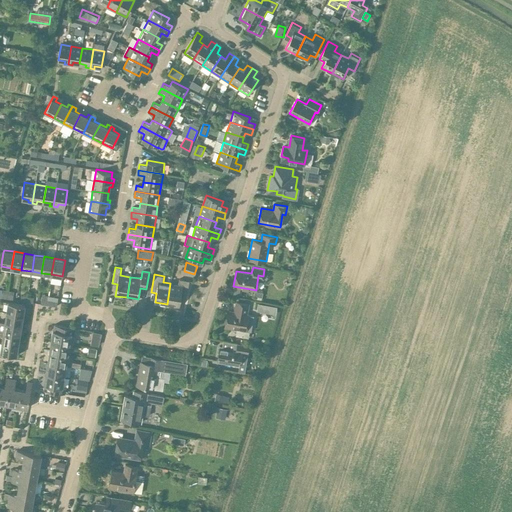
[(178,285),(170,283),(167,304),(179,306),(181,297),(186,298),(189,281),(179,279),(178,285)]
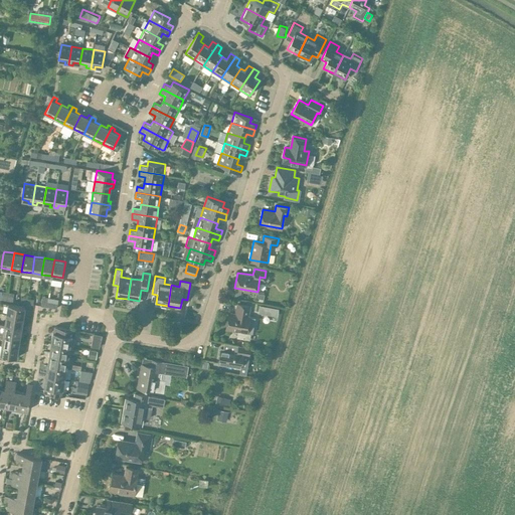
[(23,317),(25,306),(9,304),(7,314),(23,317)]
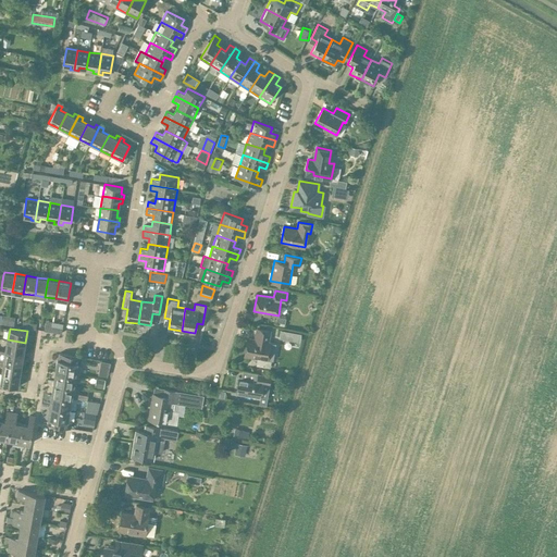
[(270,331),(257,329),(256,336),(258,336),(257,339),(248,338),(245,356),(258,358),(257,364),(270,367),(271,361),(271,359),(273,360),(276,344),(268,342),(270,331)]
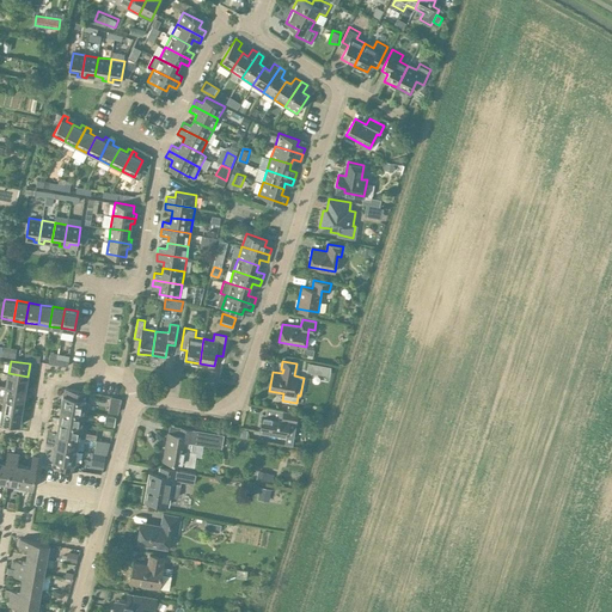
[(310,372),(324,373),(325,365),(311,362),(310,372)]
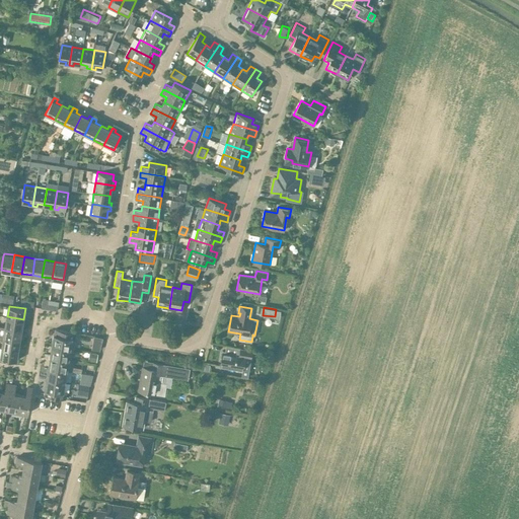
[(22,329),(23,319),(7,316),(5,326),(22,329)]
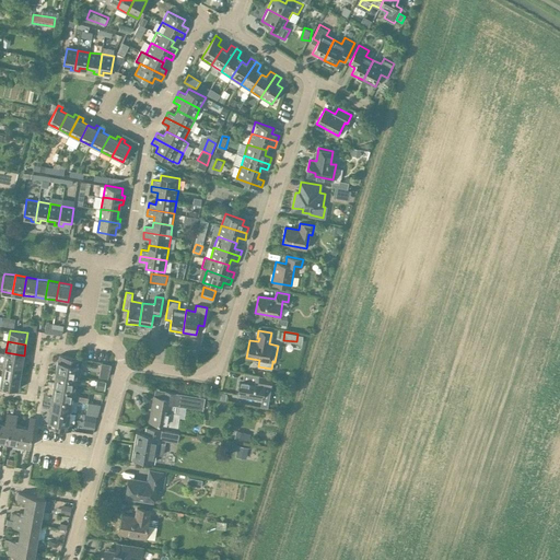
[(22,365),(24,356),(6,352),(4,363),(22,365)]
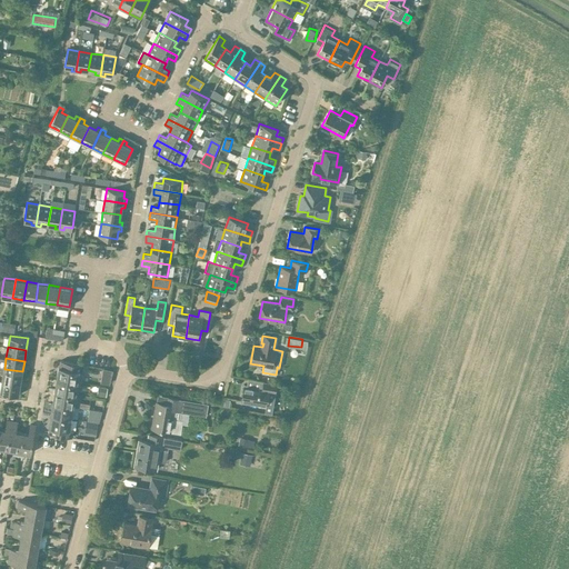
[(83,372),(85,365),(70,362),(60,361),(60,368),(59,368),(58,379),(77,382),(79,371),(83,372)]
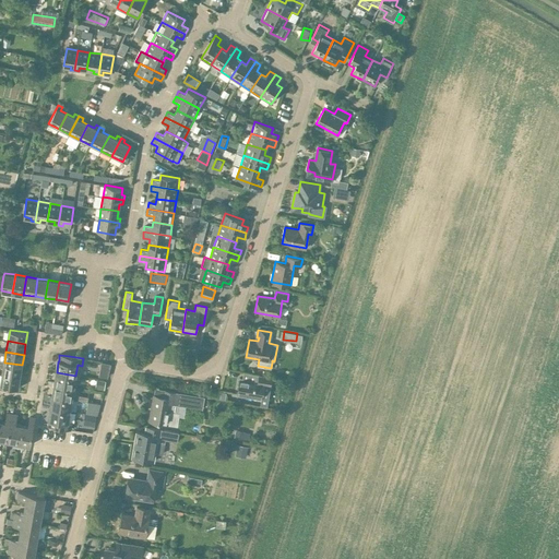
[(20,377),(22,365),(4,363),(2,373),(20,377)]
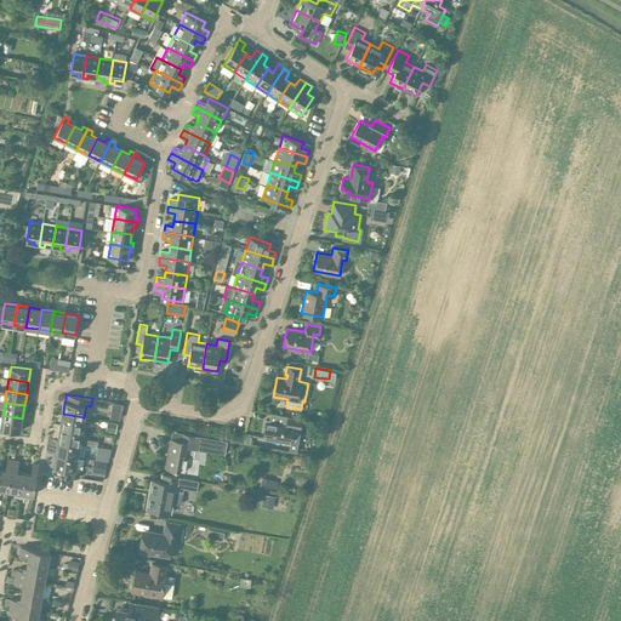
[(114,403),(113,419),(124,419),(124,403),(114,403)]
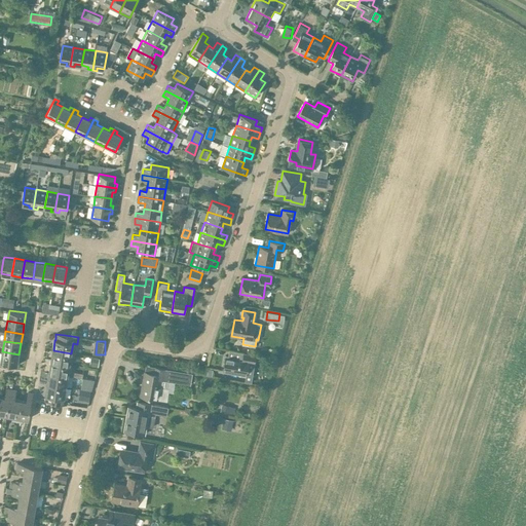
[(69,365),(71,353),(53,350),(51,362),(69,365)]
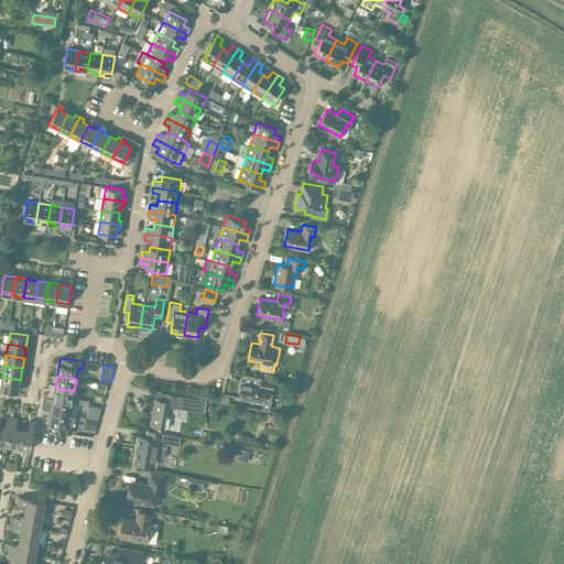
[(19,391),(20,380),(2,377),(0,388),(19,391)]
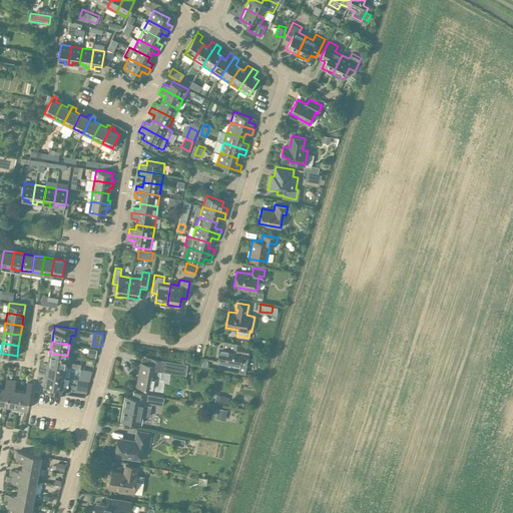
[(248,355),(249,346),(237,344),(236,350),(220,347),(217,362),(240,366),(242,354),(248,355)]
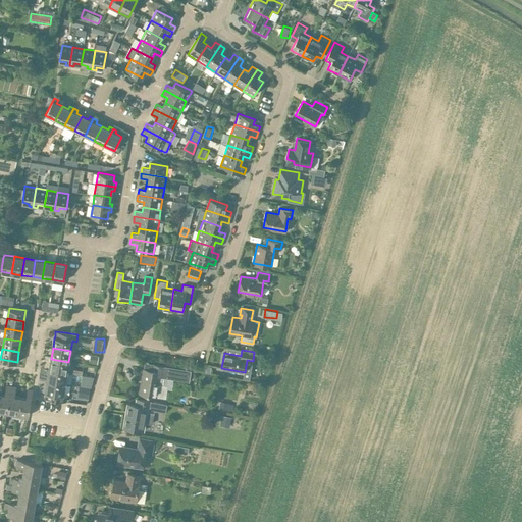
[(91,362),(99,364),(101,356),(93,354),(91,362)]
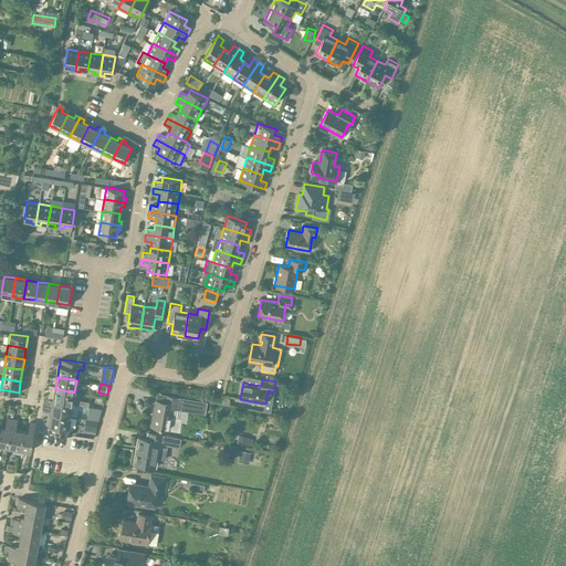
[(73,405),(74,392),(55,389),(53,401),(73,405)]
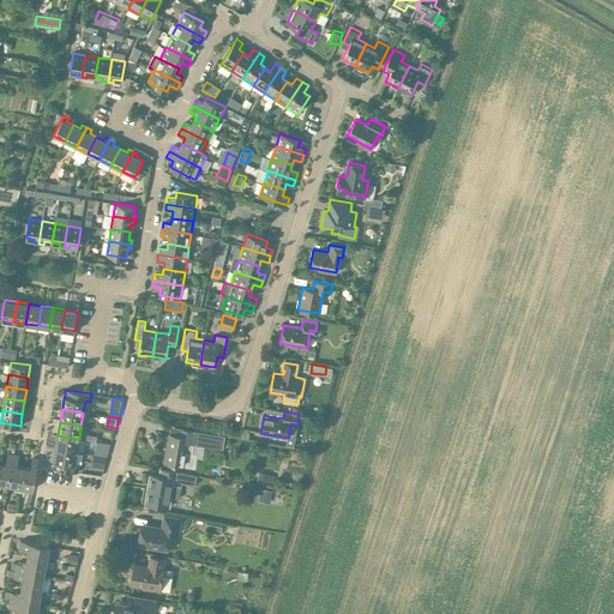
[(224,435),(200,432),(181,428),(180,435),(169,434),(164,463),(194,468),(197,457),(194,453),(188,452),(188,455),(186,453),(188,443),(222,449),(224,435)]
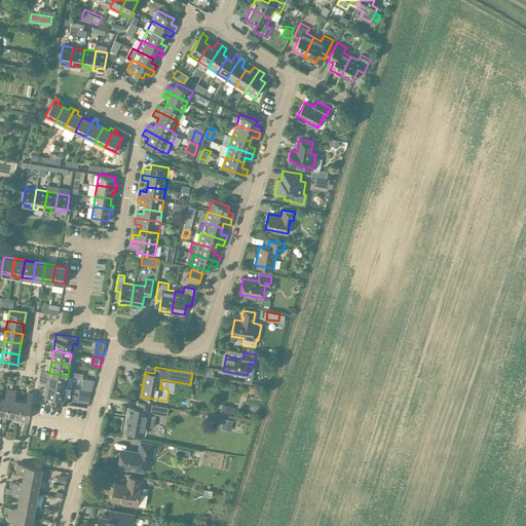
[(66,386),(68,376),(49,373),(48,383),(66,386)]
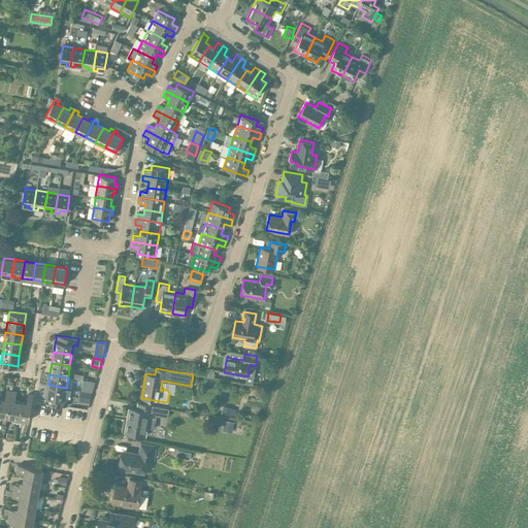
[(83,380),(81,390),(92,392),(94,382),(83,380)]
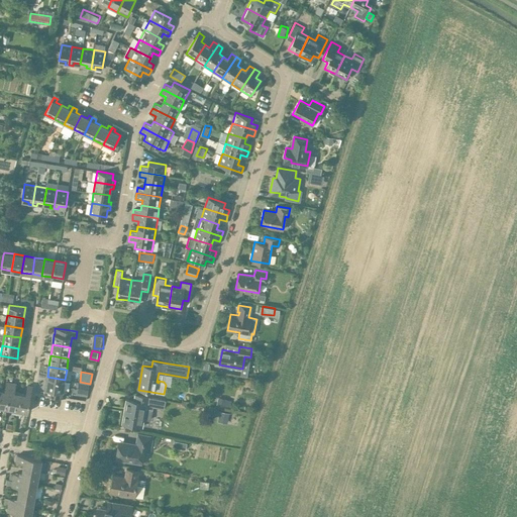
[(63,390),(65,380),(47,377),(44,394),(53,395),(66,397),(67,391),(63,390)]
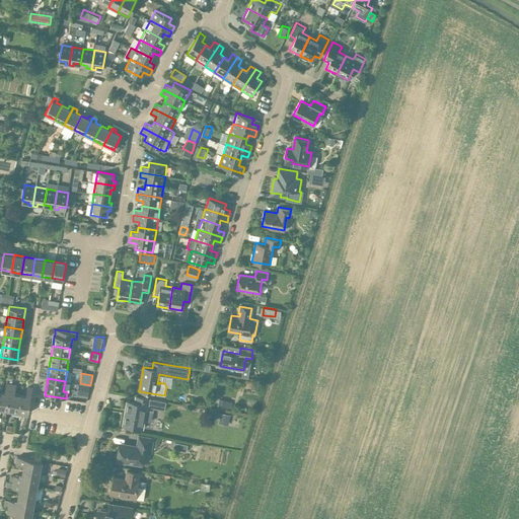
[(6,410),(11,384),(6,383),(4,391),(0,390),(0,412),(1,409),(6,410)]
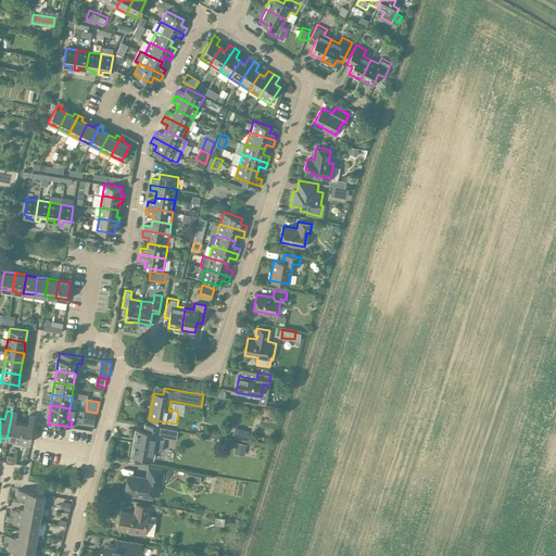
[(17,444),(22,422),(15,421),(17,412),(12,412),(7,439),(13,440),(13,444),(17,444)]
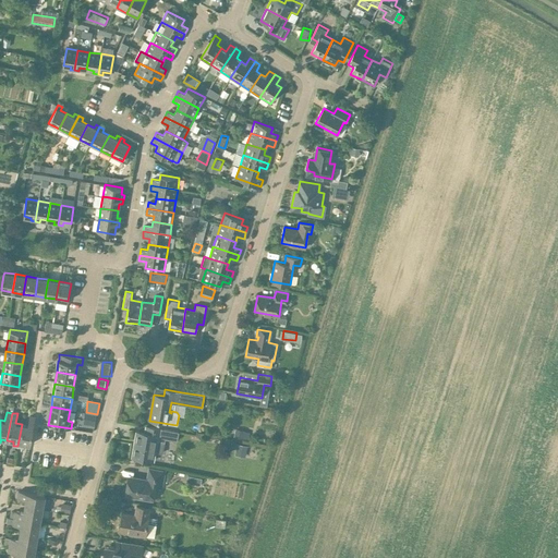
[(31,444),(35,416),(29,416),(28,425),(22,424),(17,446),(23,447),(24,444),(31,444)]
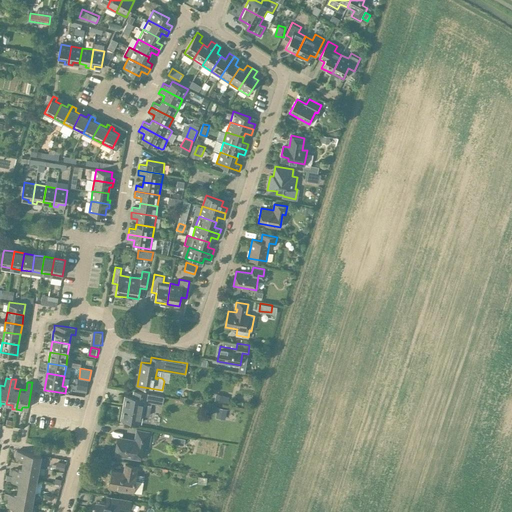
[(148,400),(149,394),(134,391),(133,397),(125,396),(121,419),(123,419),(122,422),(133,424),(133,421),(140,422),(142,414),(149,416),(150,406),(144,404),(144,399),(148,400)]
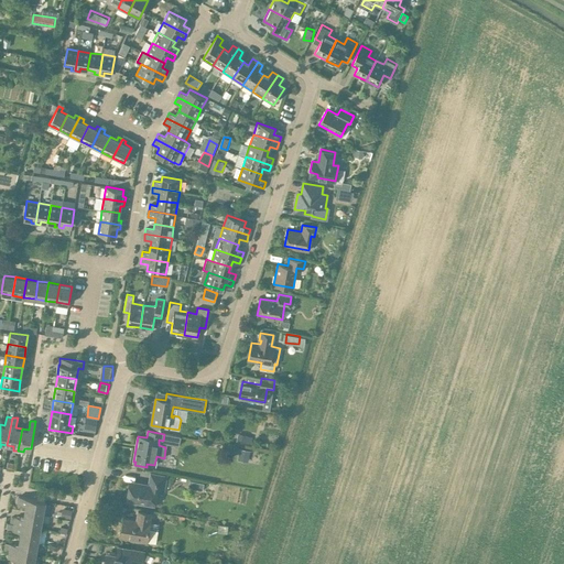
[(241,448),(239,459),(250,462),(252,451),(241,448)]
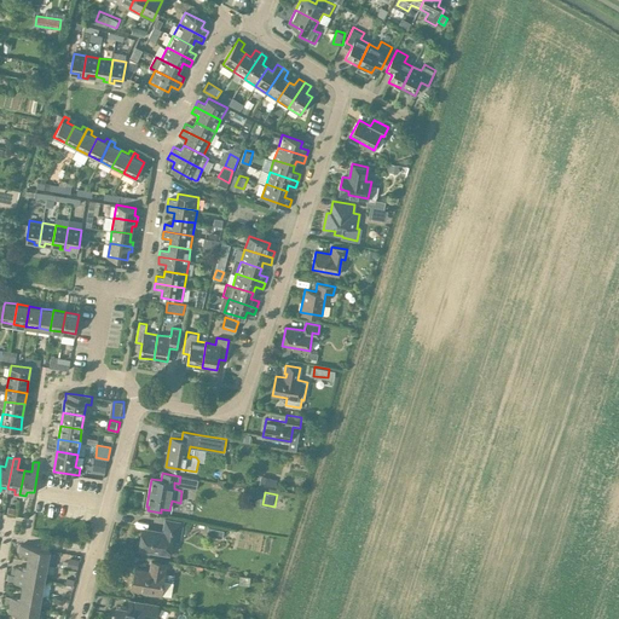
[(180,539),(183,522),(165,519),(162,532),(143,528),(139,549),(169,554),(172,538),(180,539)]
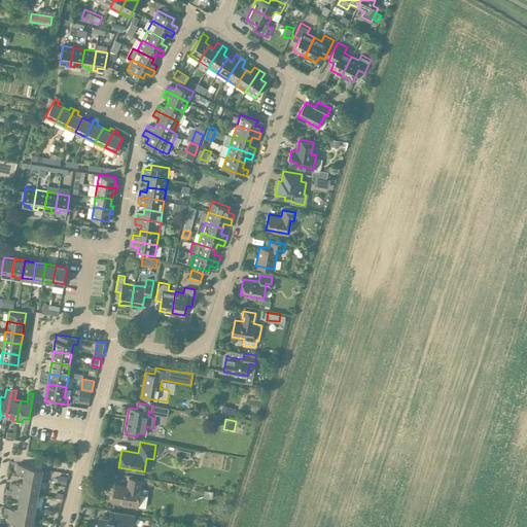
[(40,481),(42,468),(18,463),(16,470),(25,471),(24,478),(40,481)]
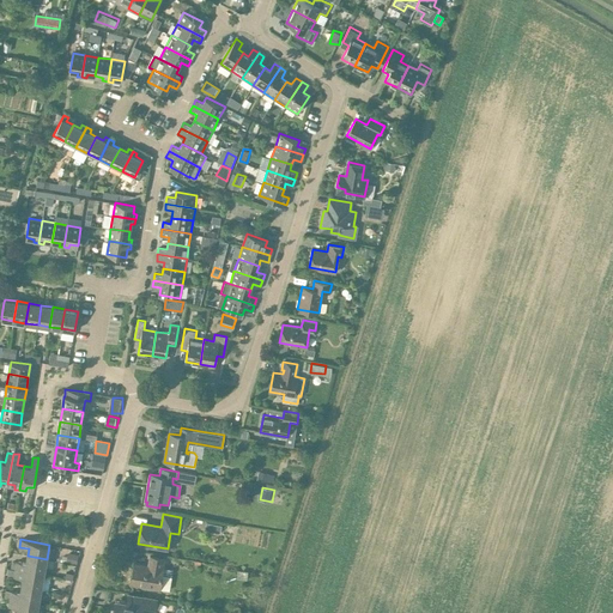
[(44,574),(47,559),(28,556),(25,563),(17,562),(16,569),(44,574)]
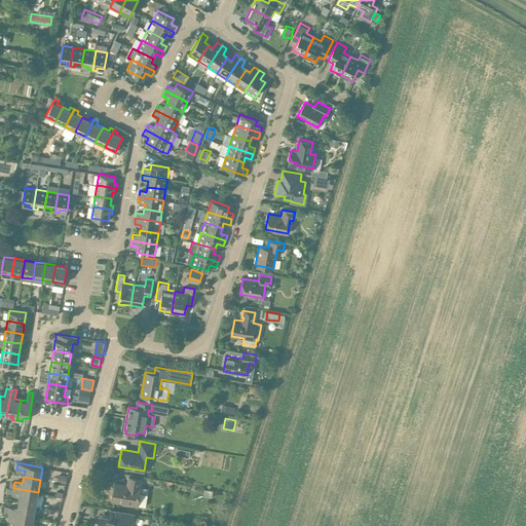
[(139,487),(141,479),(128,477),(126,485),(115,483),(112,501),(145,506),(147,495),(138,493),(139,487)]
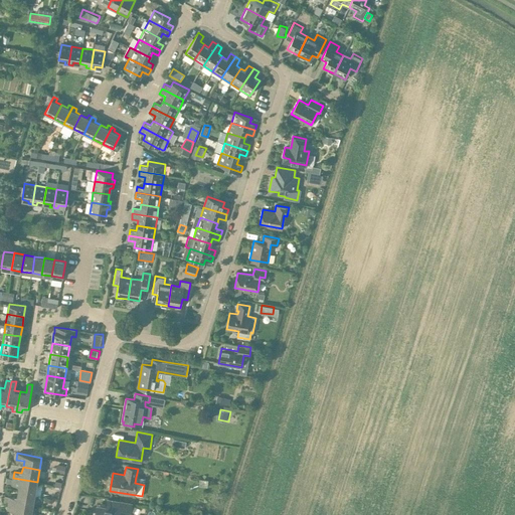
[(36,484),(37,482),(13,478),(12,485),(19,486),(18,492),(34,495),(41,496),(43,485),(36,484)]
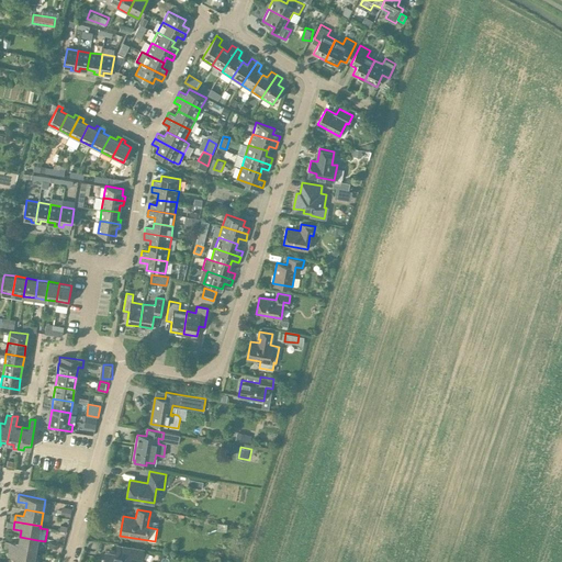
[(35,553),(37,540),(20,537),(19,543),(11,541),(9,549),(35,553)]
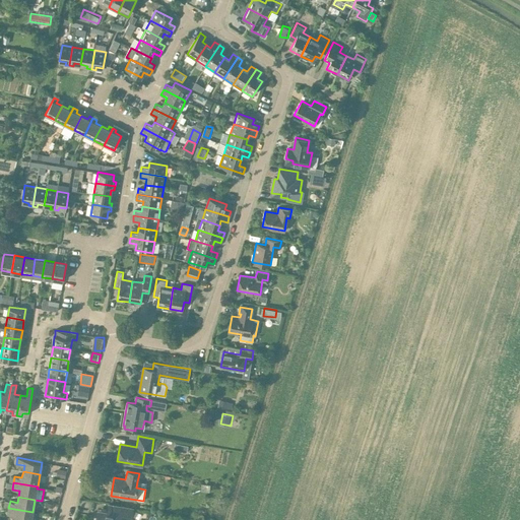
[(130,519),(132,508),(118,506),(117,513),(101,510),(100,517),(96,517),(95,519),(130,519)]
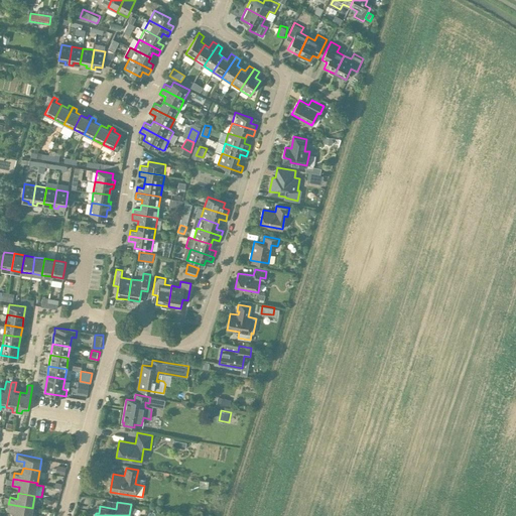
[(30,515),(32,508),(8,504),(7,510),(15,512),(13,515),(30,515)]
